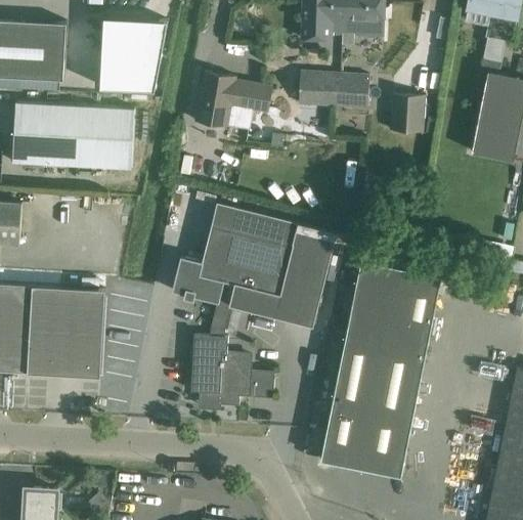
[(332,37),(341,37),(342,16),(348,16),(349,1),(347,1),(347,0),(302,0),(301,41),(331,42),(332,37)]
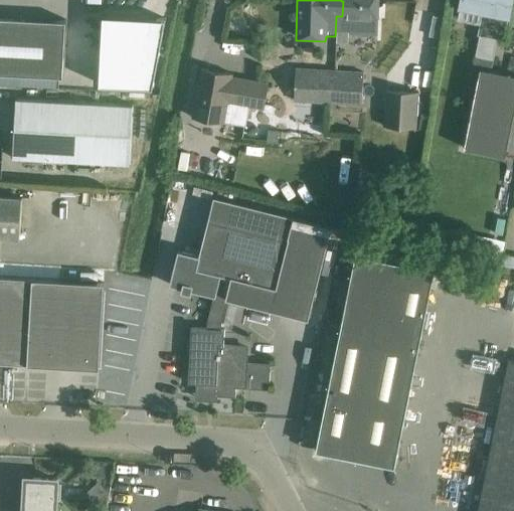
[(376,38),(378,3),(377,0),(341,0),(341,1),(343,1),(342,16),(336,16),(335,36),(376,38)]
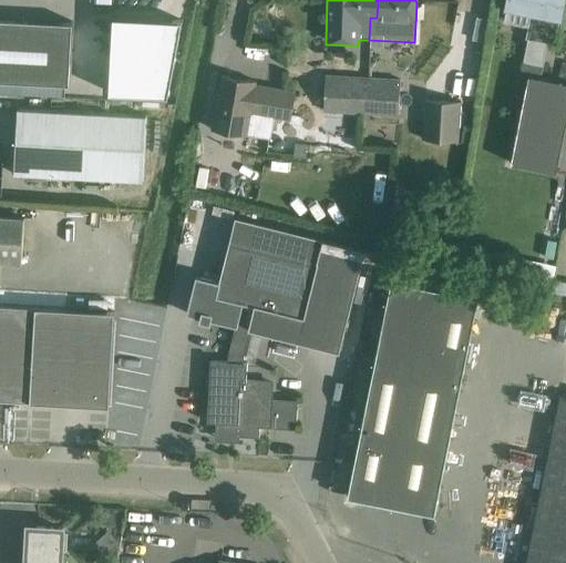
[(507,0),(505,12),(528,17),(524,42),(553,48),(562,4),(558,3),(558,0),(507,0)]
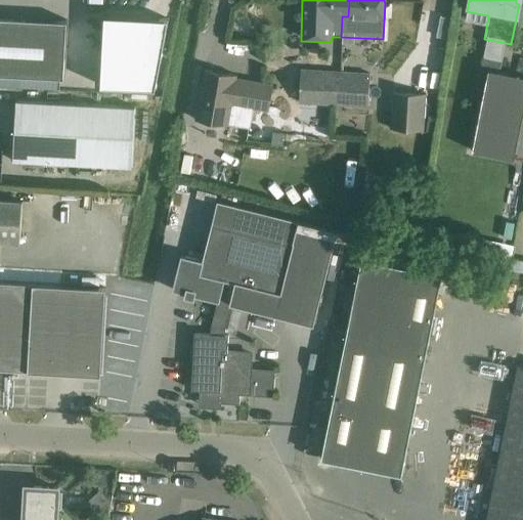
[(103,18),(99,89),(154,92),(168,23),(103,18)]
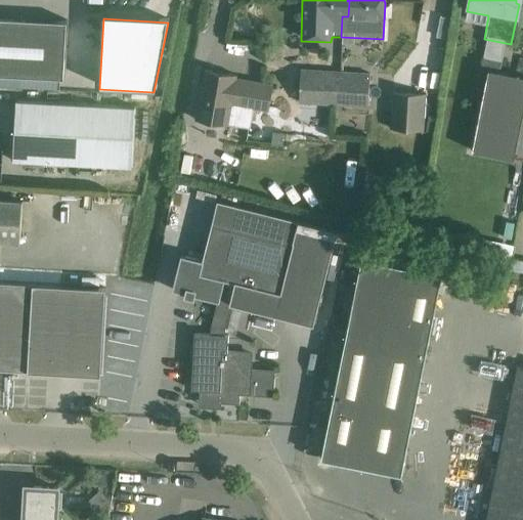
[(0,78),(62,82),(66,25),(0,20),(0,78)]
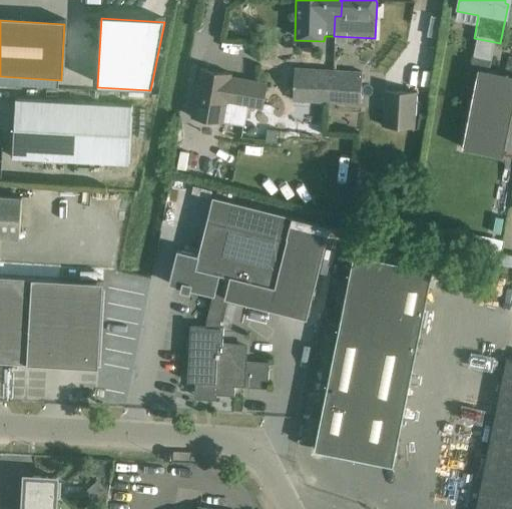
[(502,159),(511,109),(511,77),(488,73),(490,62),(473,58),(466,90),(474,91),(462,151),(502,159)]
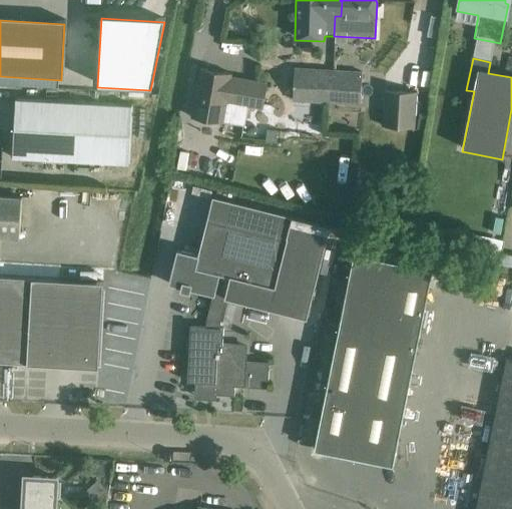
[(191,121),(222,126),(226,104),(263,110),(267,85),(230,79),(230,76),(199,71),(191,121)]
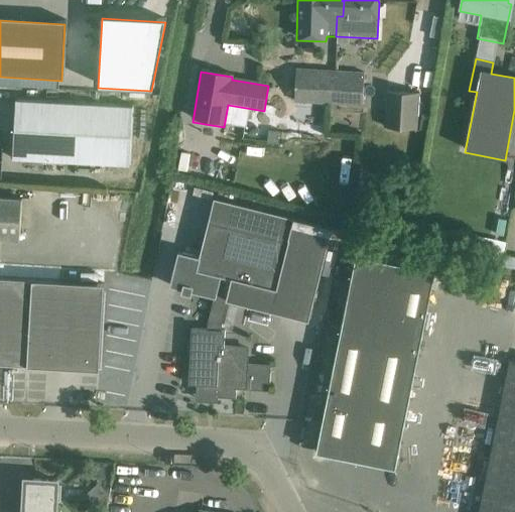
[(328,106),(330,74),(295,72),(293,104),(328,106)]
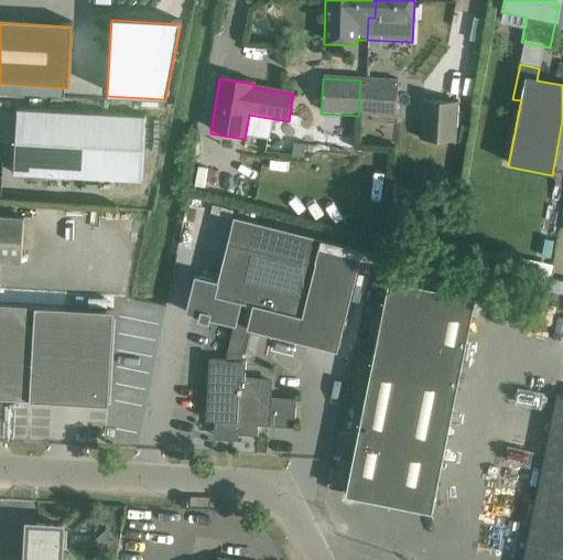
[(360,81),(358,116),(396,118),(398,83),(360,81)]
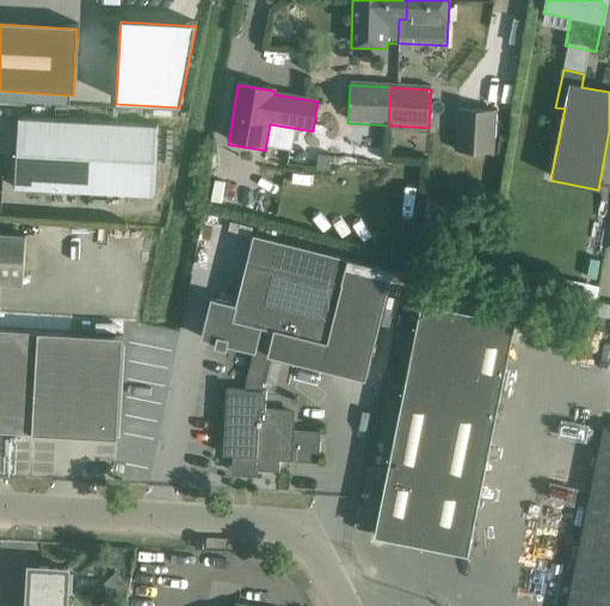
[(493,154),(494,112),(455,111),(454,153),(493,154)]
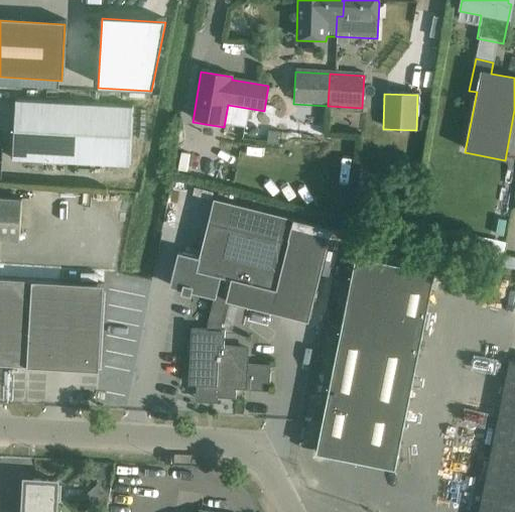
[(132,108),(14,102),(11,161),(129,168),(132,108)]
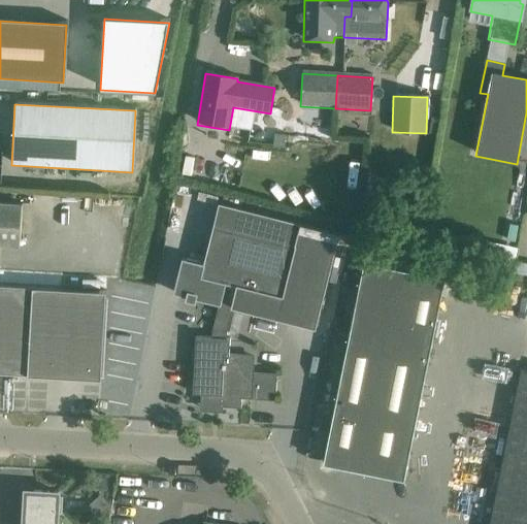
[(0,247),(18,249),(21,206),(0,204),(0,247)]
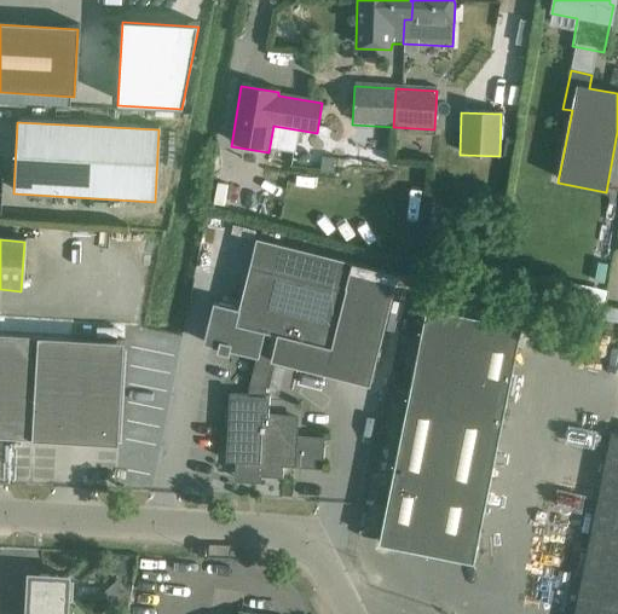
[(218,349),(218,353),(227,355),(229,352),(256,359),(250,386),(249,399),(264,400),(265,388),(271,363),(370,388),(398,274),(353,264),(346,291),(249,267),(238,312),(213,305),(203,346),(218,349)]
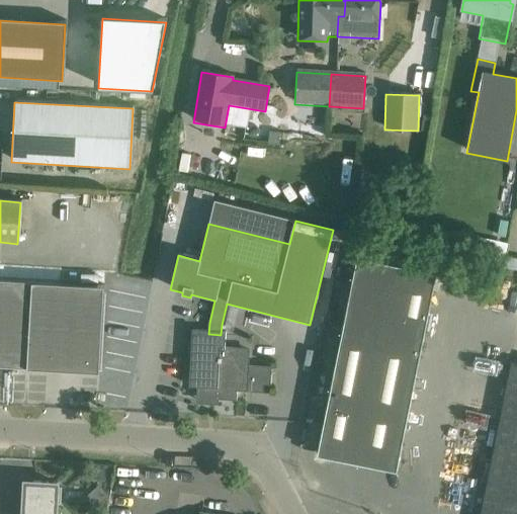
[(396,472),(436,273),(356,258),(317,456),(396,472)]
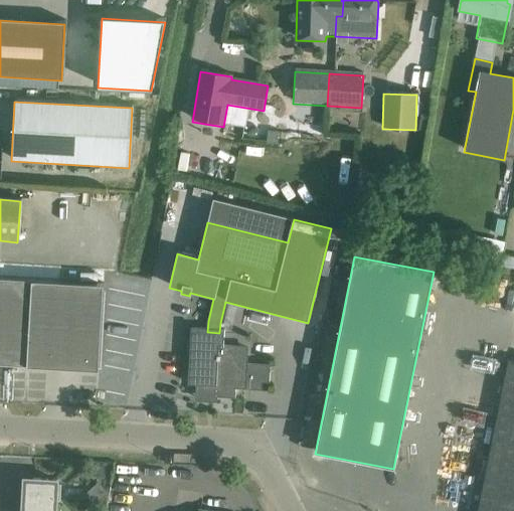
[(504,267),(513,269),(513,287),(511,304),(513,304),(513,257),(506,257),(504,267)]
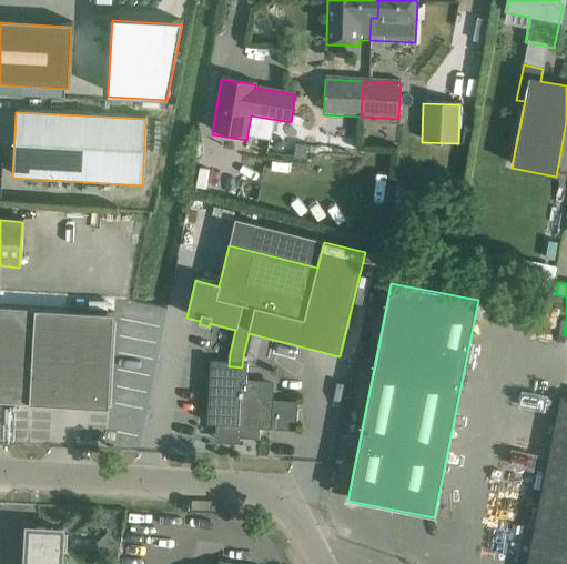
[(0,404),(30,406),(108,411),(113,316),(0,309),(0,404)]
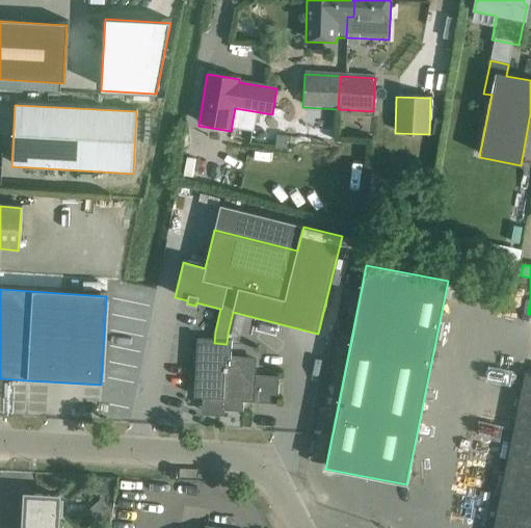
[(214,343),(200,342),(196,378),(194,378),(193,399),(204,399),(203,411),(242,414),(243,401),(251,402),(251,404),(276,405),(279,378),(253,377),(254,362),(230,361),(231,344),(227,344),(214,343)]
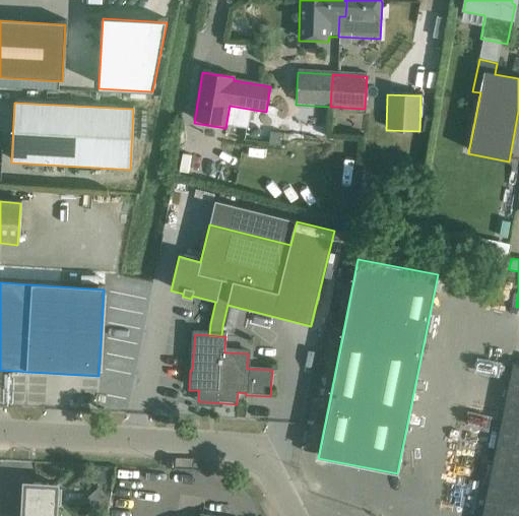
[(518,515),(518,368),(512,367),(481,515),(518,515)]
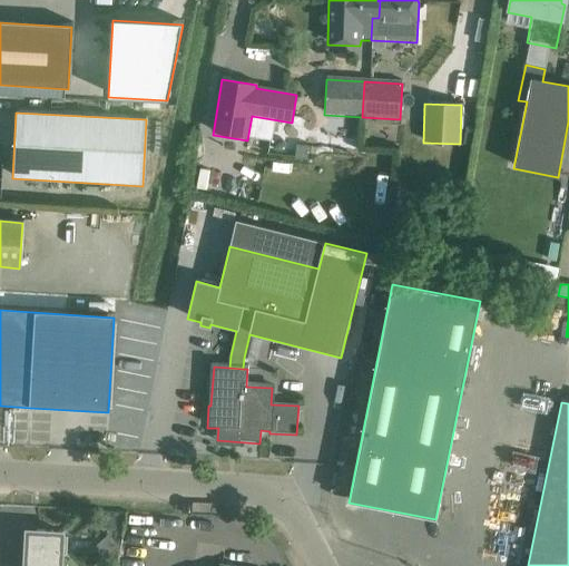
[(74,565),(76,543),(61,542),(62,535),(36,534),(36,536),(30,542),(27,542),(25,565),(74,565)]
